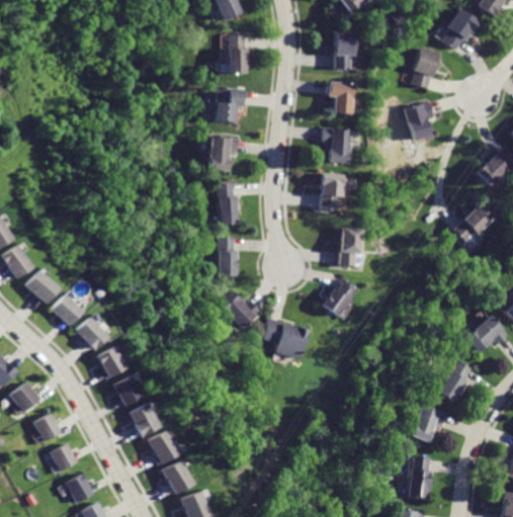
[(212,0),(225,23),(245,14),(238,0),(212,0)]
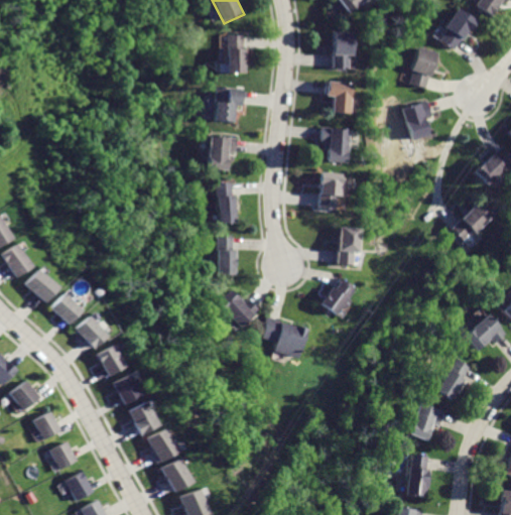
[(339,0),(350,13),(366,0),(339,0)]
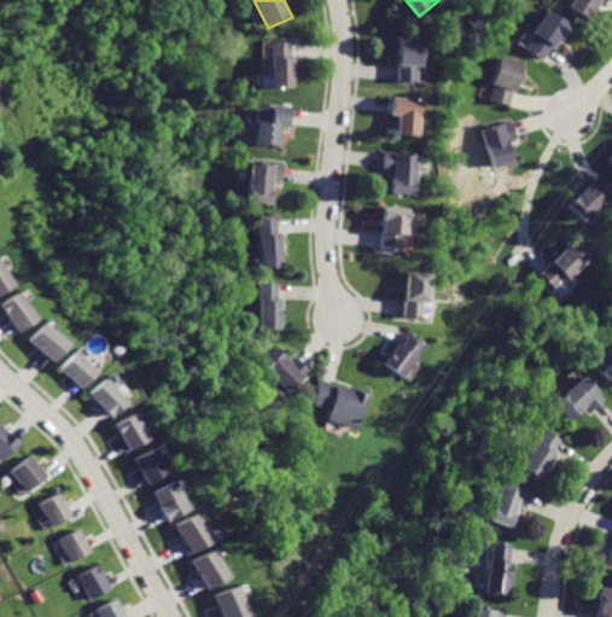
[(572,0),(570,4),(589,19),(599,6),(605,10),(611,0),(572,0)]
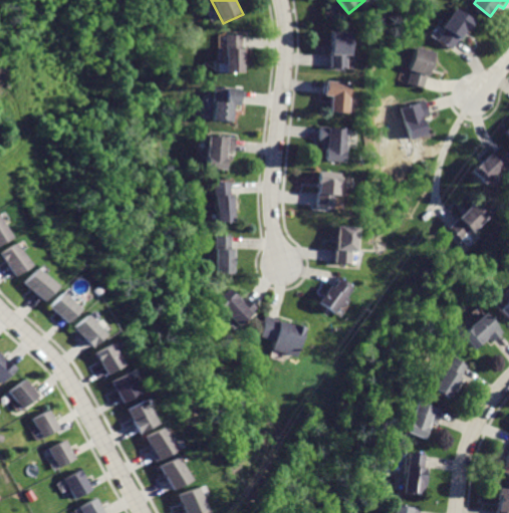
[(459,9),(436,41),(454,53),(477,22),(459,9)]
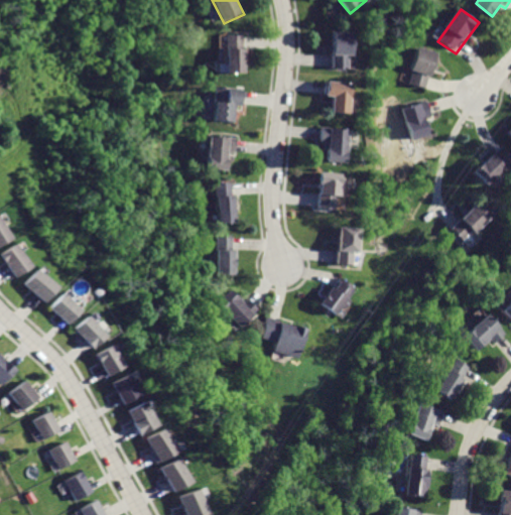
[(336,30),(333,66),(354,68),(356,32),(336,30)]
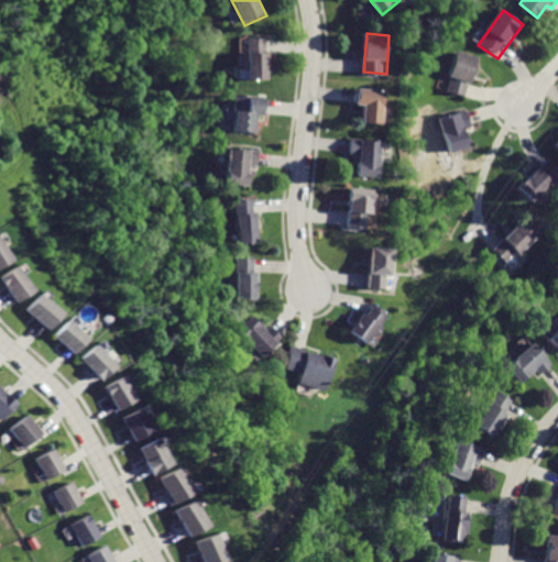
[(251,36),(248,78),(271,80),(274,39),(251,36)]
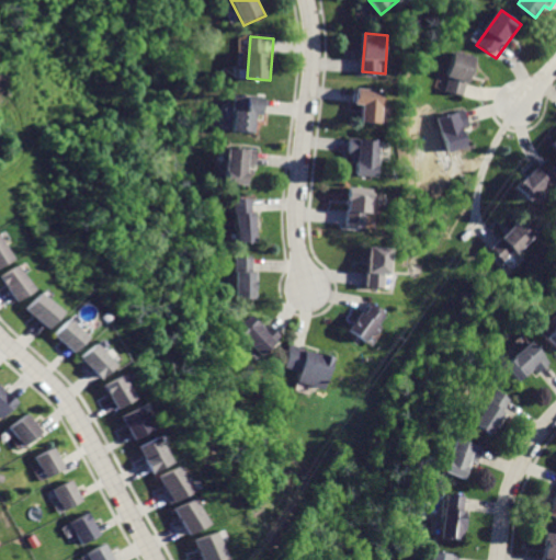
[(454,52),(443,91),(466,98),(477,57),(454,52)]
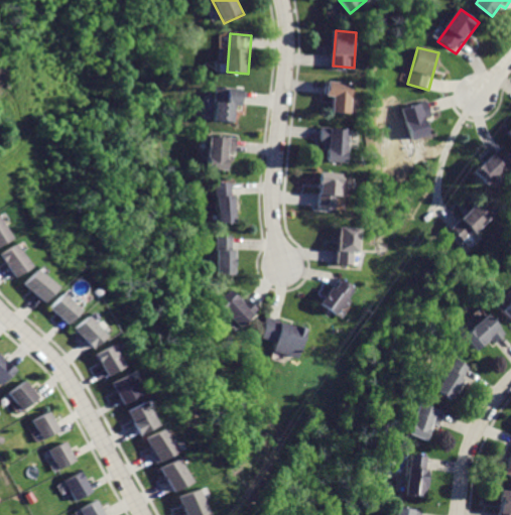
[(328,81),(327,96),(333,97),(332,112),(353,114),(356,83),(328,81)]
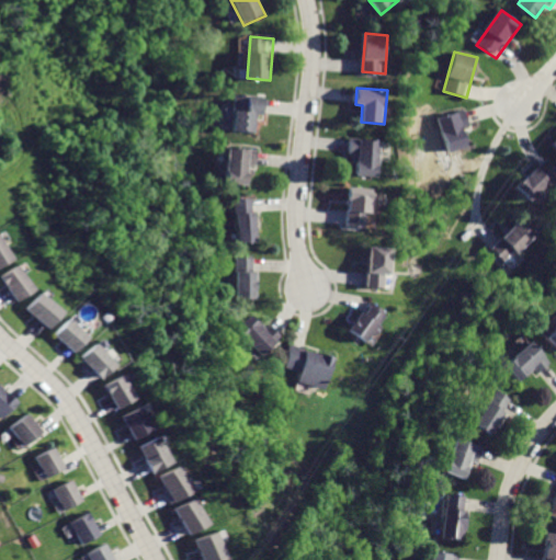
[(240,93),(236,129),(257,132),(259,117),(267,118),(269,98),(240,93)]
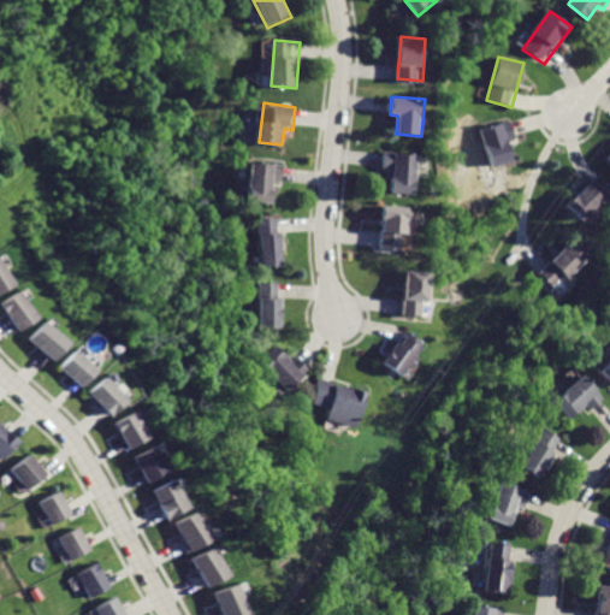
[(480,126),(492,170),(519,163),(513,143),(521,141),(514,117),(480,126)]
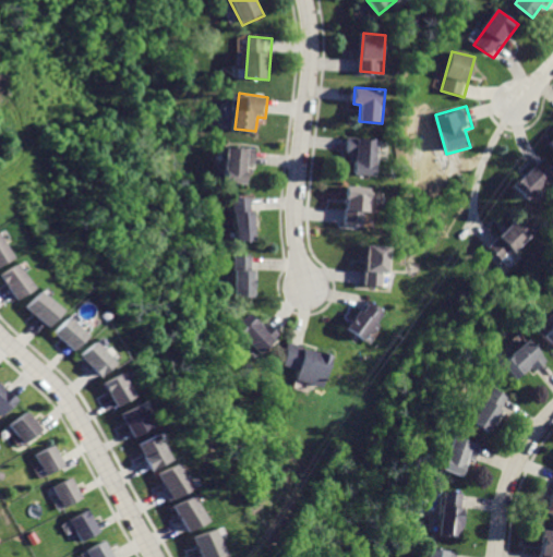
[(352,134),(350,156),(355,157),(353,174),(380,177),(384,138),(352,134)]
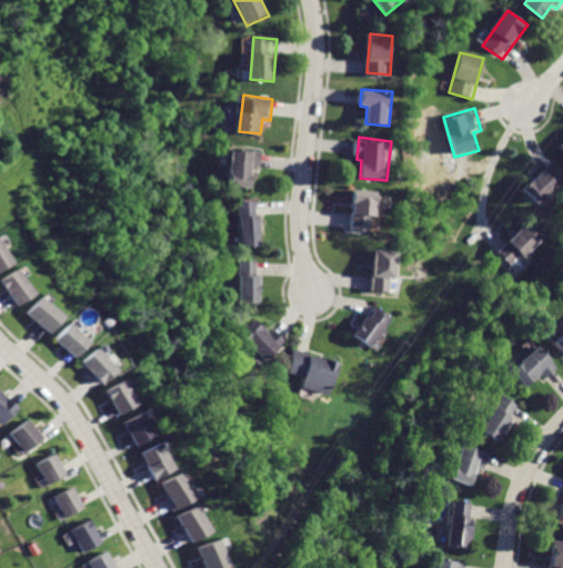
[(237,146),(231,186),(254,188),(257,169),(264,170),(268,150),(237,146)]
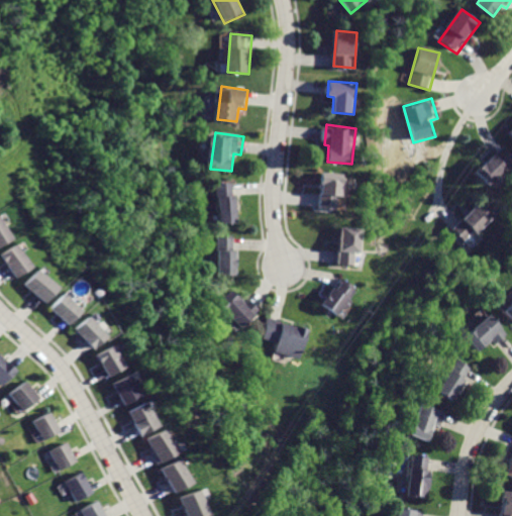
[(511,152),(506,145),(479,169),(494,185),(511,170),(511,152)]
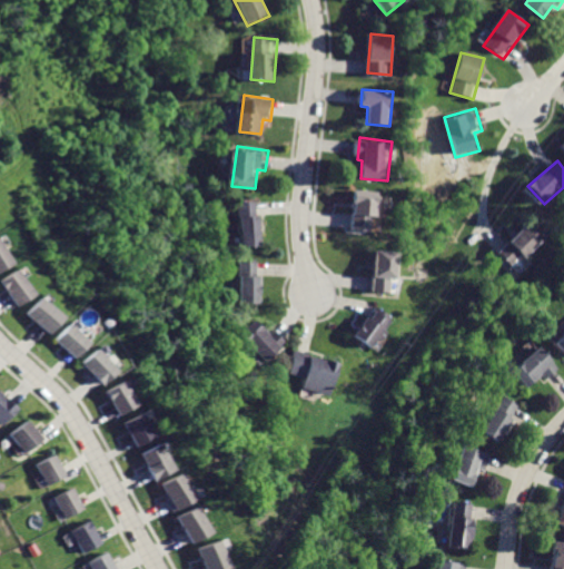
[(355,188),(352,228),(367,229),(367,222),(375,222),(377,190),(355,188)]
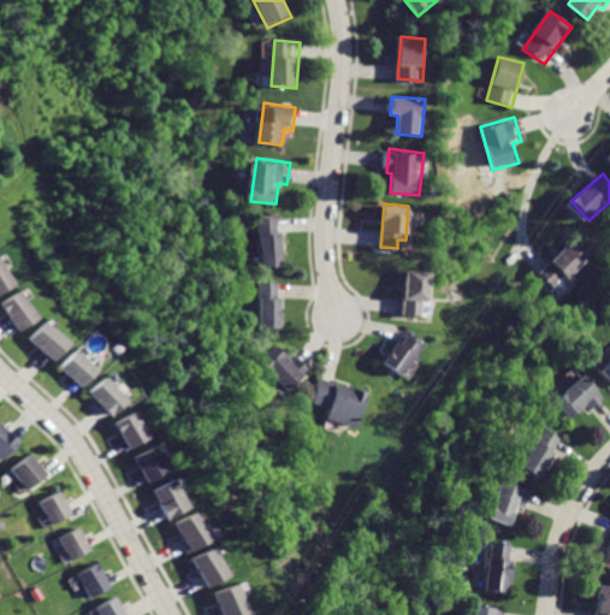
[(259,219),(260,268),(284,267),(282,218),(259,219)]
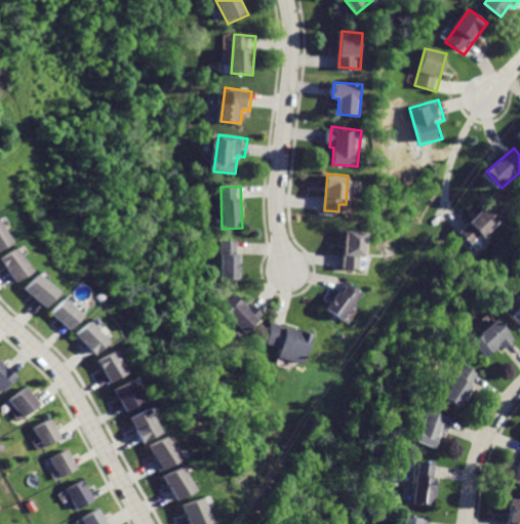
[(487,207),(464,226),(455,232),(469,249),(502,226),(487,207)]
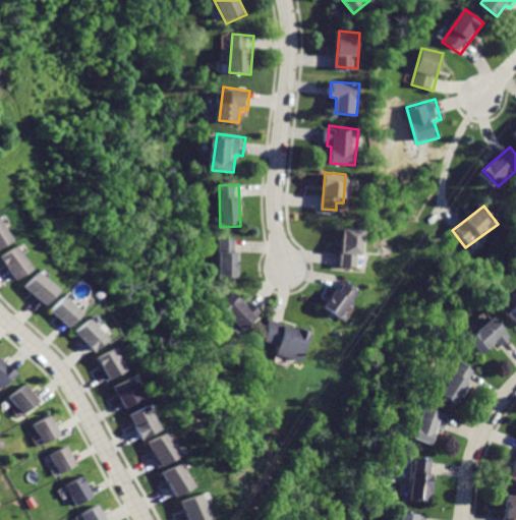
[(0,222),(0,248),(10,244),(0,222)]
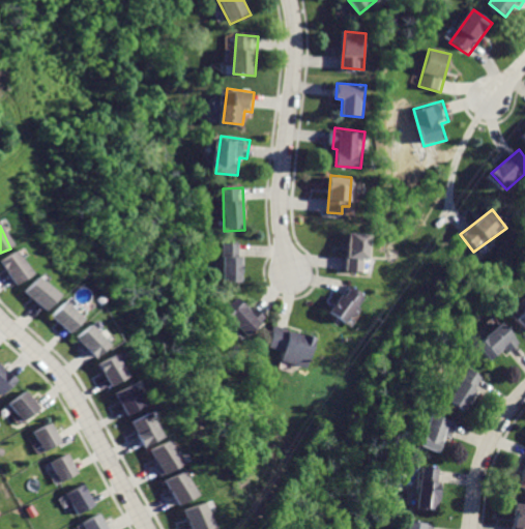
[(349,232),(345,271),(366,273),(370,233),(349,232)]
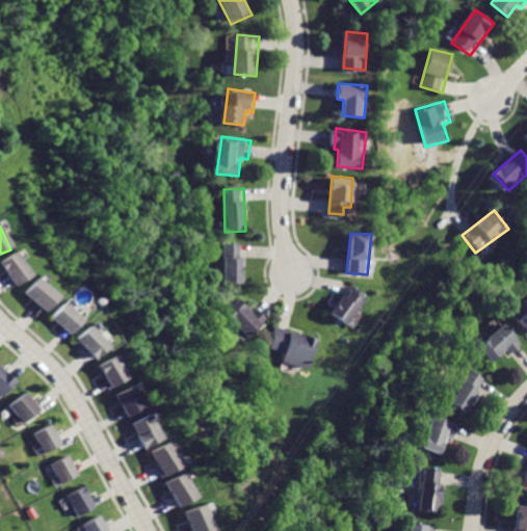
[(228,241),(224,281),(244,283),(248,243),(228,241)]
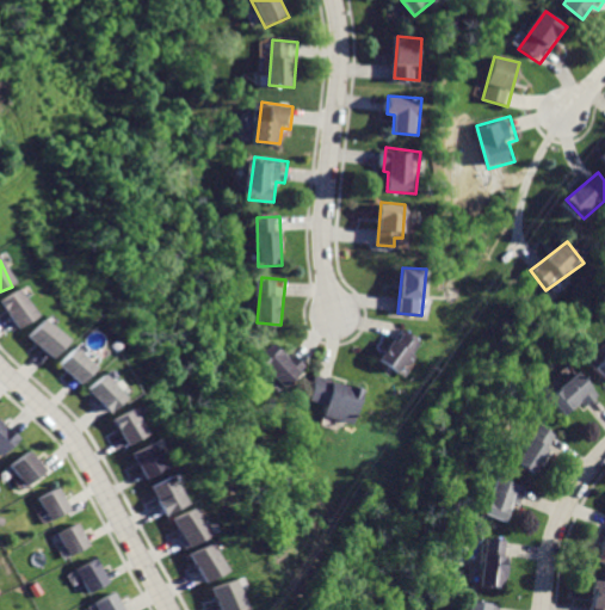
[(0,301),(0,307),(14,331),(35,319),(19,291),(0,301)]
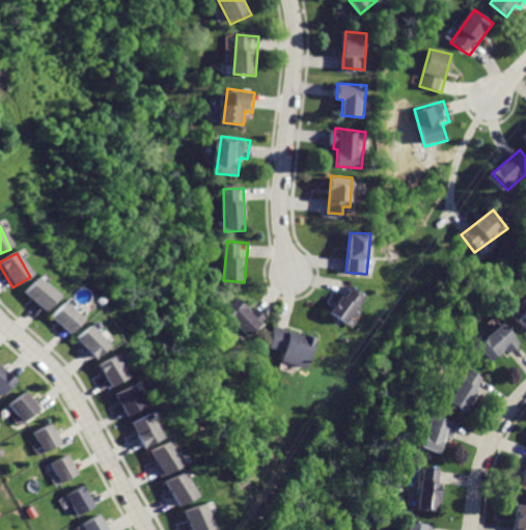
[(37,276),(24,293),(48,312),(62,295),(37,276)]
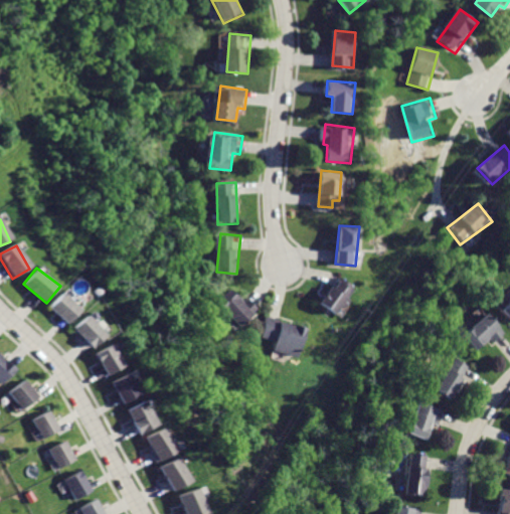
[(342,277),(321,303),(339,317),(359,292),(342,277)]
